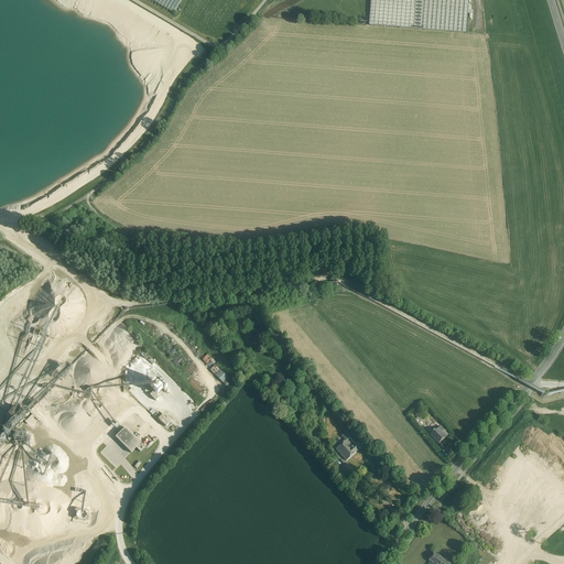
[(370,0),(369,25),(466,33),(467,30),(468,0),(370,0)]
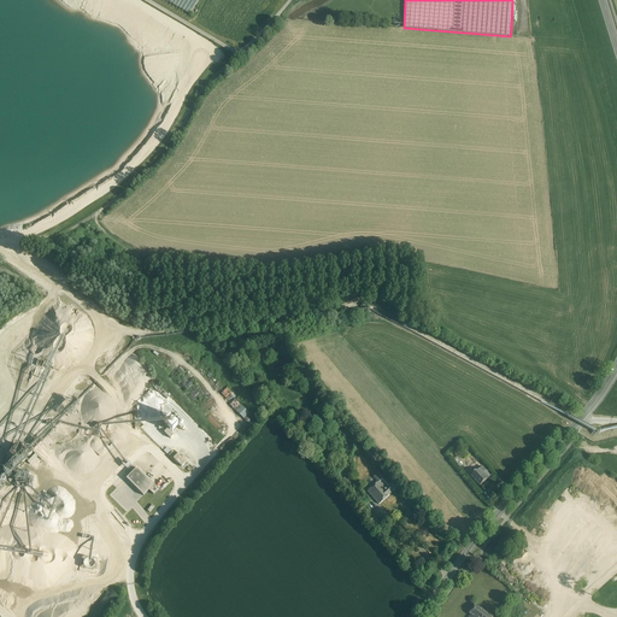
[(228,388),(221,393),(225,398),(231,393),(228,388)]
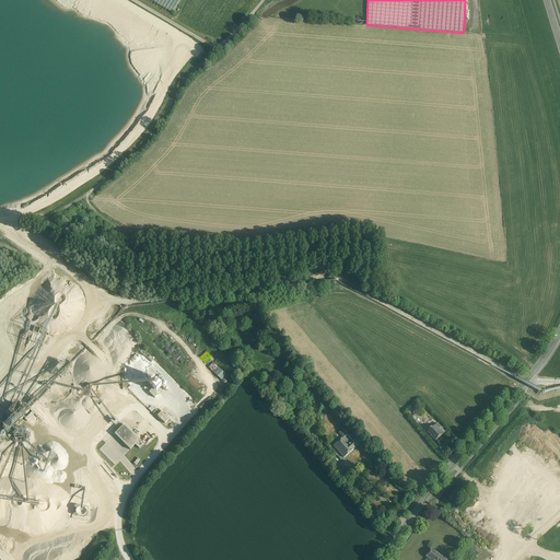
[(222,380),(226,375),(220,368),(214,372),(222,380)]
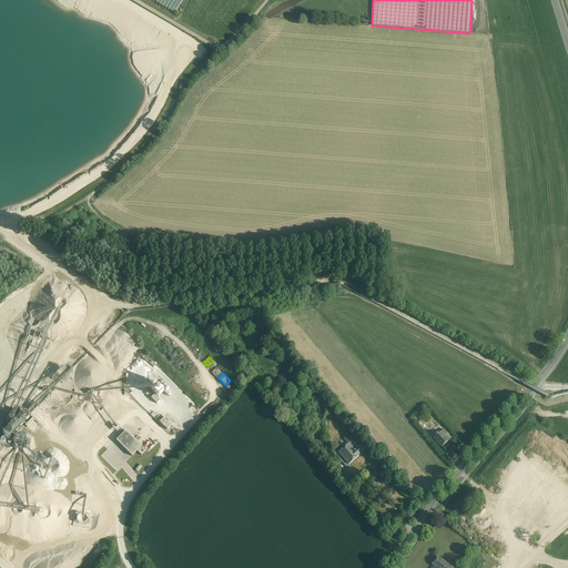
[(271,377),(267,379),(274,386),(276,384),(271,377)]
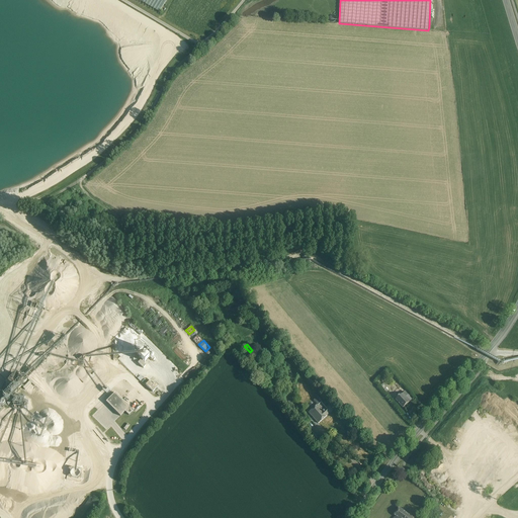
[(154,358),(146,350),(138,358),(146,366),(154,358)]
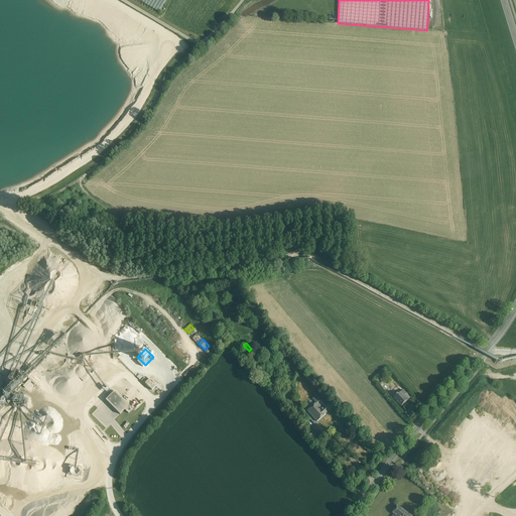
[(153,384),(149,380),(145,384),(154,392),(160,386),(155,382),(153,384)]
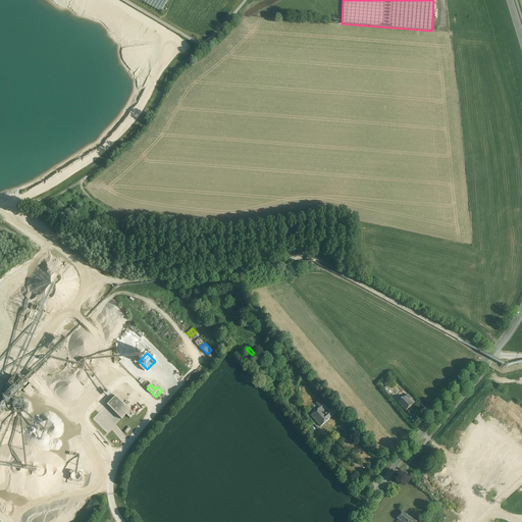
[(410,395),(402,403),(410,411),(416,405),(411,400),(413,398),(410,395)]
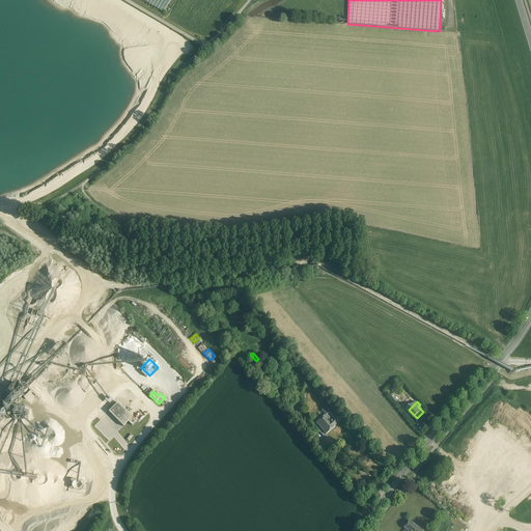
[(137,421),(118,403),(109,413),(124,427),(129,422),(133,426),(137,421)]
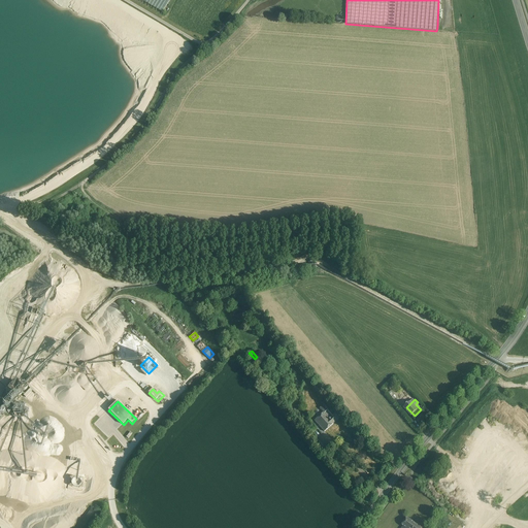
[(330,409),(325,404),(321,408),(322,410),(315,418),(316,420),(312,422),(319,429),(321,427),(326,433),(341,420),(335,414),(333,415),(329,409),(330,409)]
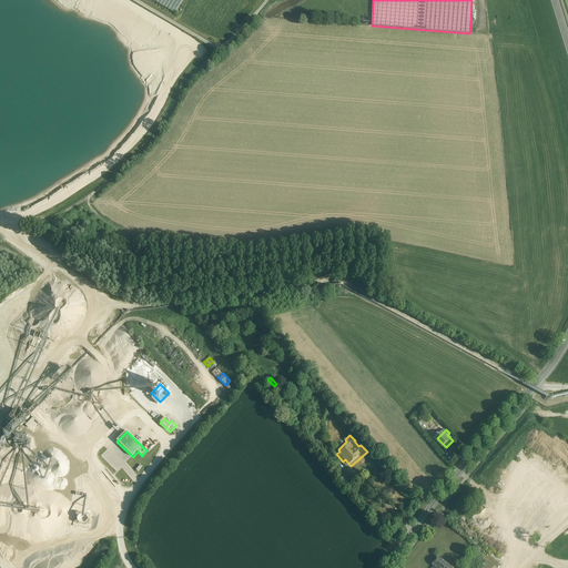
[(353,485),(344,475),(338,479),(347,489),(353,485)]
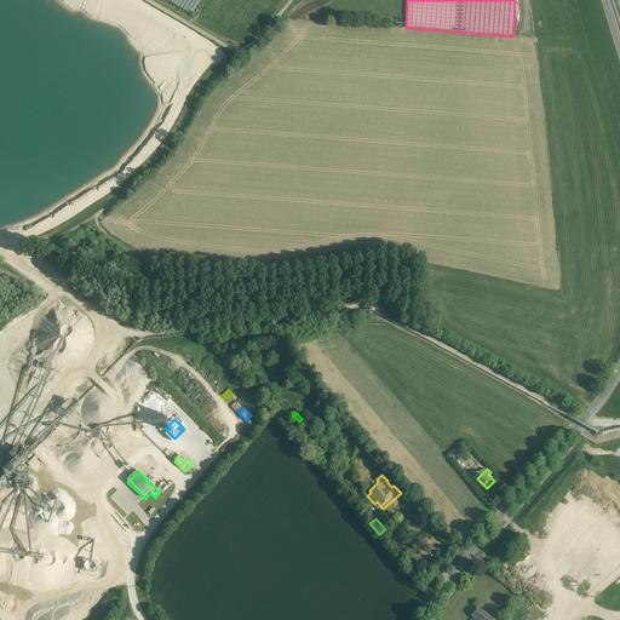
[(494,619),(478,608),(472,616),(474,619),(472,619),(494,619)]
